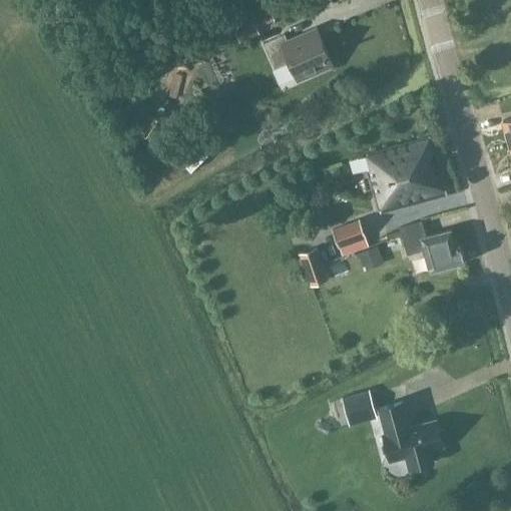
[(235,41),(275,23),(267,6),(227,24),(235,41)]
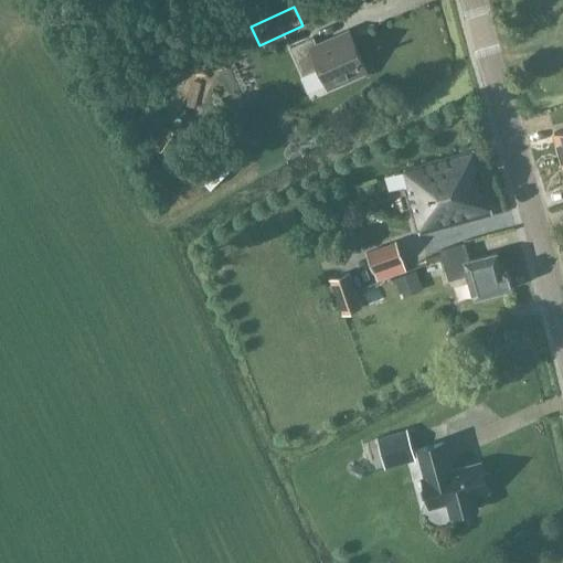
[(300,77),(315,72),(318,71),(326,87),(363,71),(349,36),(317,50),(311,39),(288,50),(300,77)]
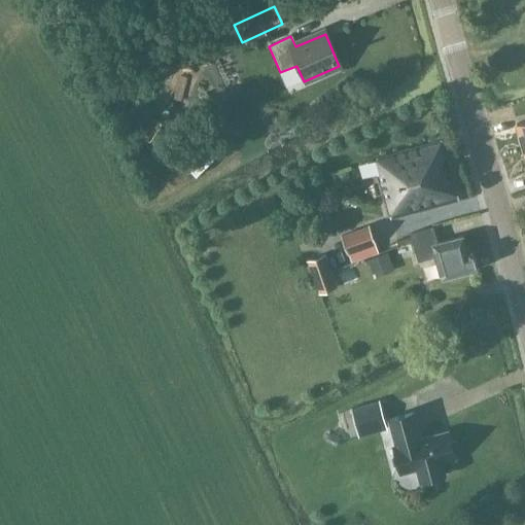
[(521,154),(524,152),(524,123),(513,127),(521,154)]
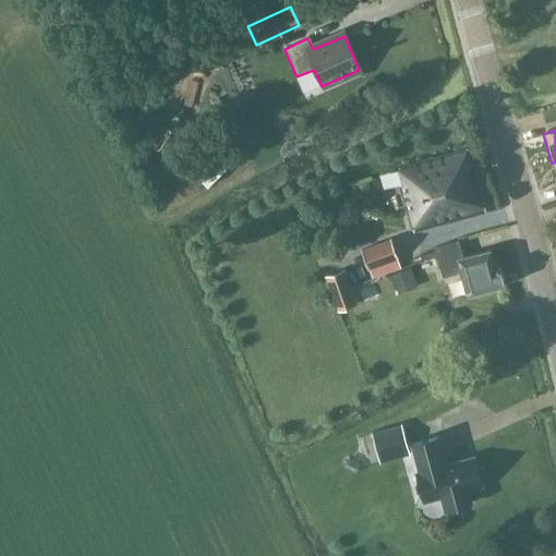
[(484,214),(466,149),(398,169),(402,185),(399,186),(412,233),(484,214)]
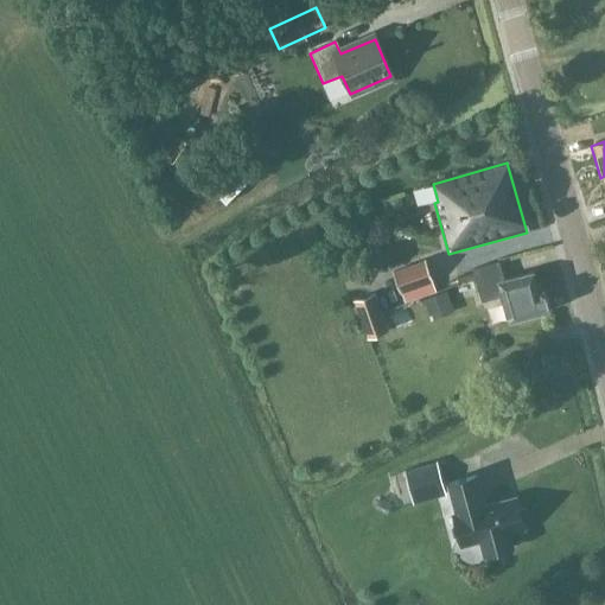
[(222,202),(248,177),(241,169),(215,193),(222,202)]
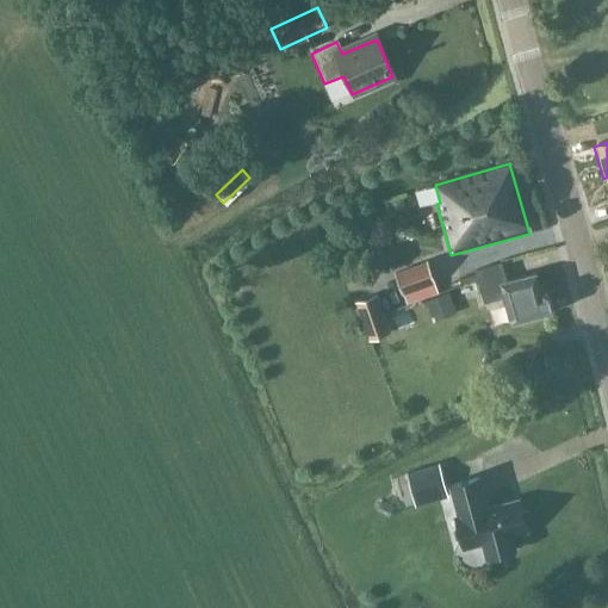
[(433,284),(426,264),(394,275),(405,305),(435,295),(432,285),(433,284)]
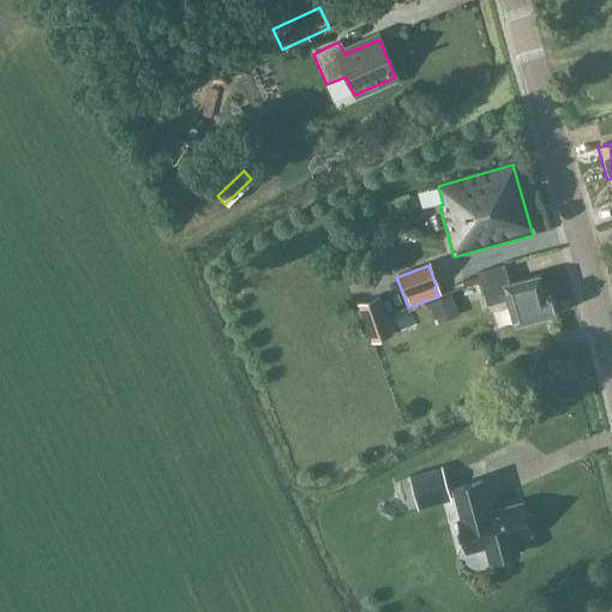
[(507,301),(514,328),(551,318),(555,312),(553,312),(551,300),(551,299),(545,297),(544,298),(538,279),(509,286),(504,268),(477,275),(486,307),(507,301)]
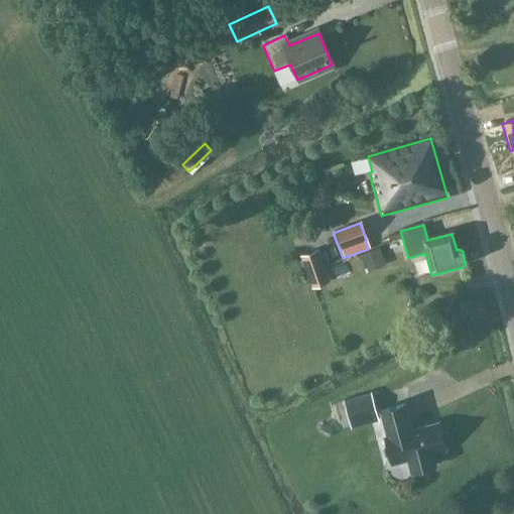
[(328,283),(316,251),(299,257),(310,289),(328,283)]
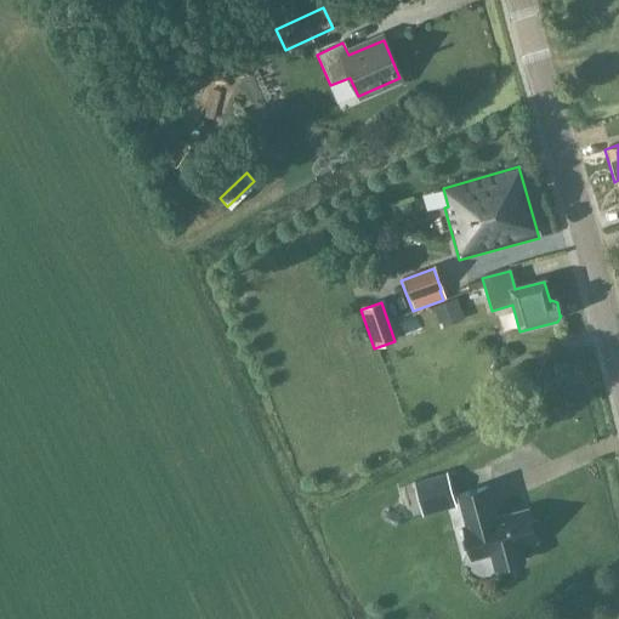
[(401,336),(402,340),(420,333),(412,312),(388,322),(395,339),(401,336)]
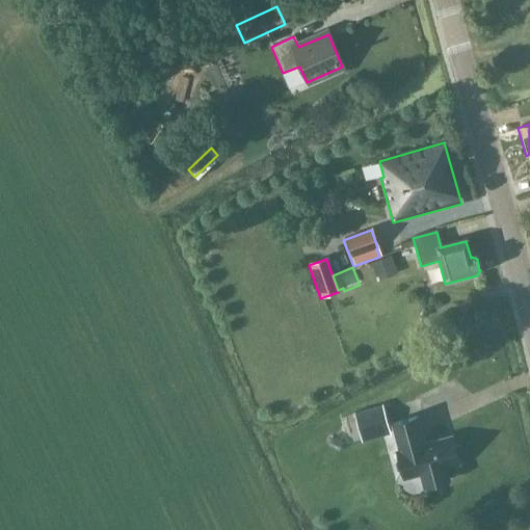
[(377,401),(351,409),(356,425),(382,418),(377,401)]
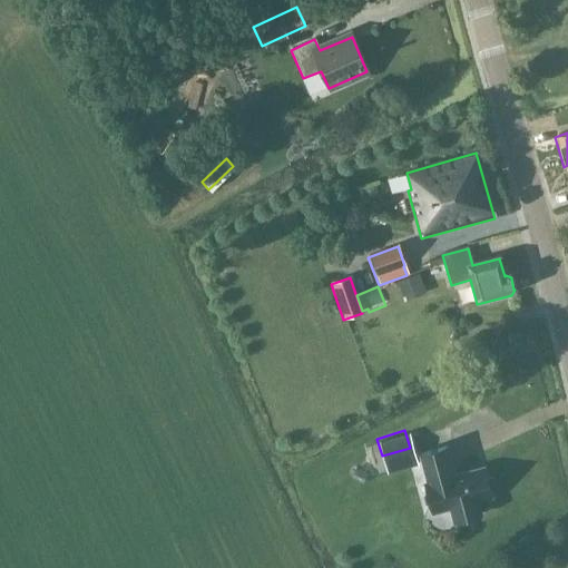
[(424,486),(432,513),(450,509),(454,524),(479,517),(476,502),(491,498),(489,489),(490,485),(490,481),(486,479),(483,470),(453,478),(446,449),(420,456),(428,485),(424,486)]
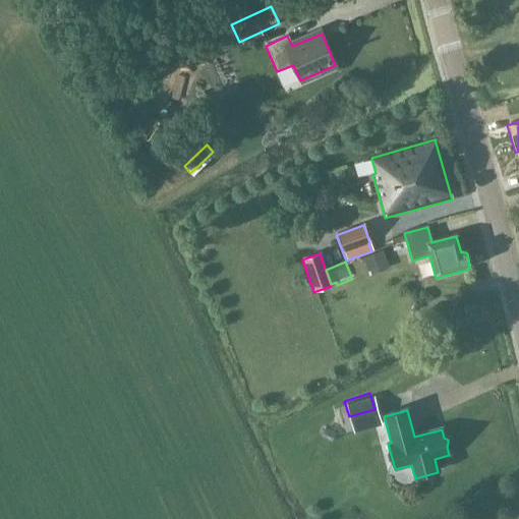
[(353,413),(353,434),(379,434),(380,414),(353,413)]
